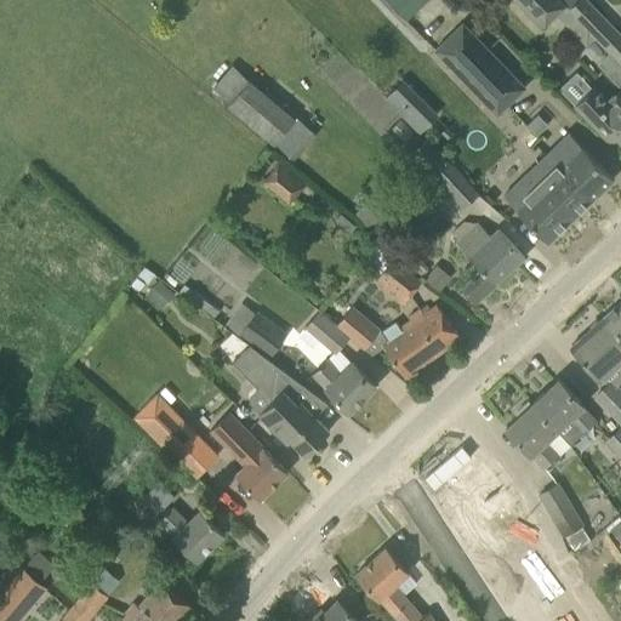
[(514,0),(540,27),(564,5),(559,0),(514,0)]
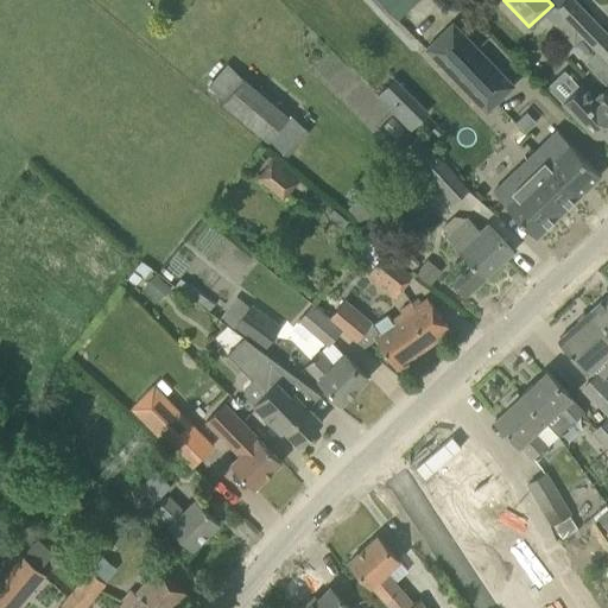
[(548,0),(552,5),(607,65),(607,31),(578,0),(548,0)]
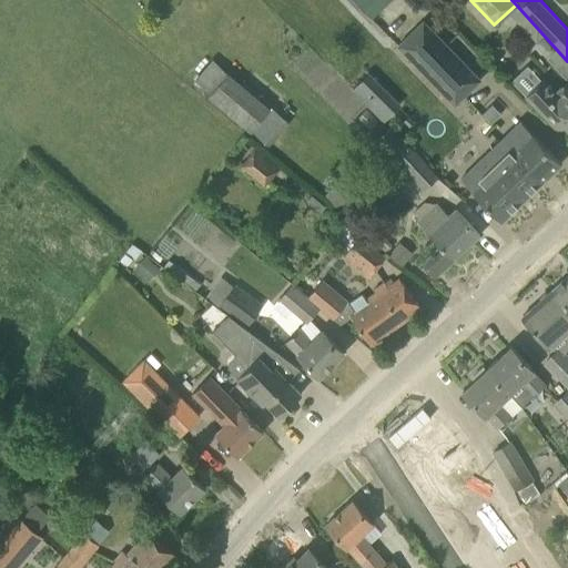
[(479,80),(423,21),(397,46),(454,104),(479,80)]
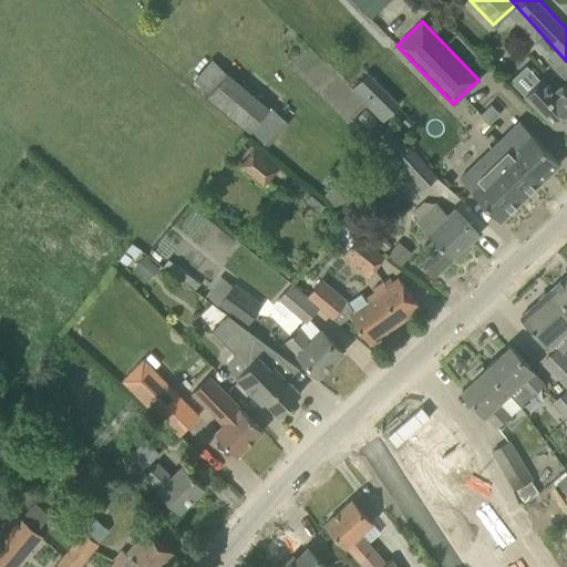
[(192,81),(269,144),(288,121),(212,58),(192,81)]
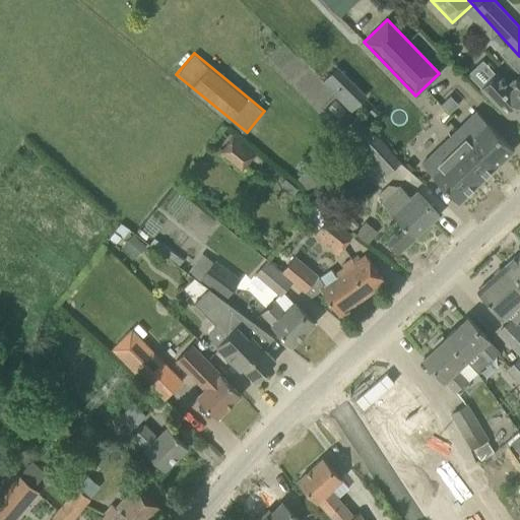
[(333,65),(326,72),(355,100),(363,92),(333,65)]
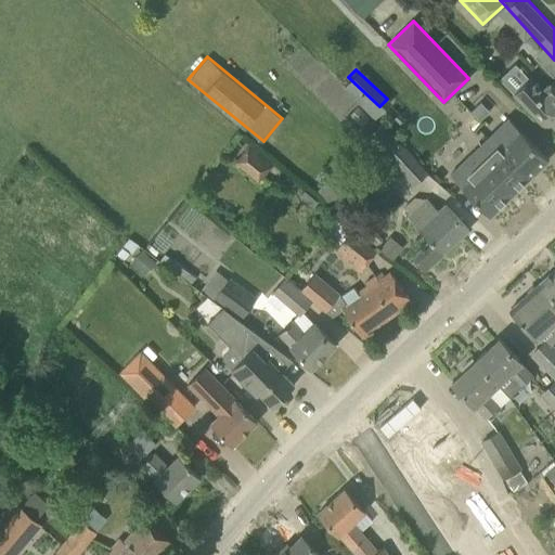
[(554,76),(554,75),(546,82),(537,71),(512,93),(545,128),(551,123),(554,126),(554,76)]
